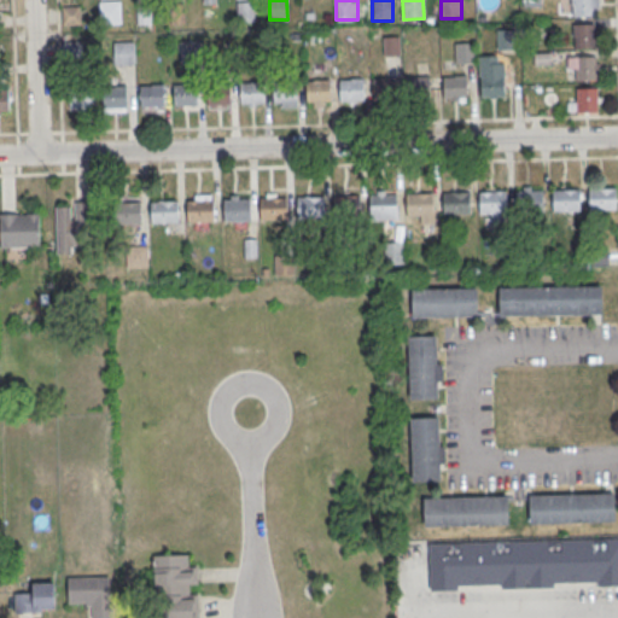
[(572,0),(593,0),(594,17),(572,17),(572,0)]
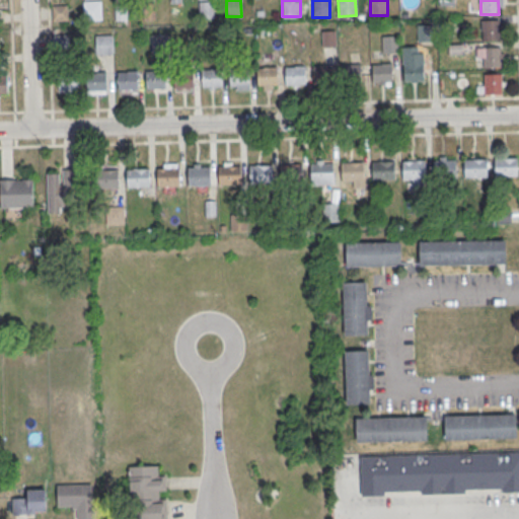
[(82,2),(100,1),(101,20),(83,21),(82,2)]
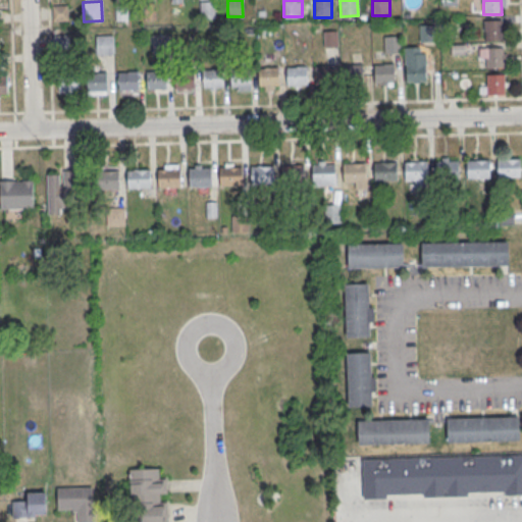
[(200,2),(214,2),(215,18),(200,19),(200,2)]
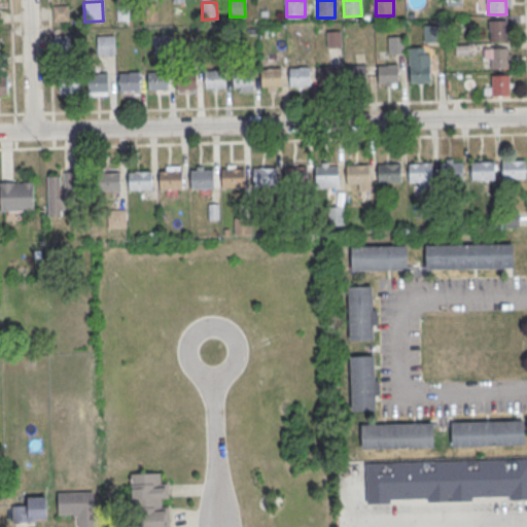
[(144,3),(157,3),(157,21),(145,21),(144,3)]
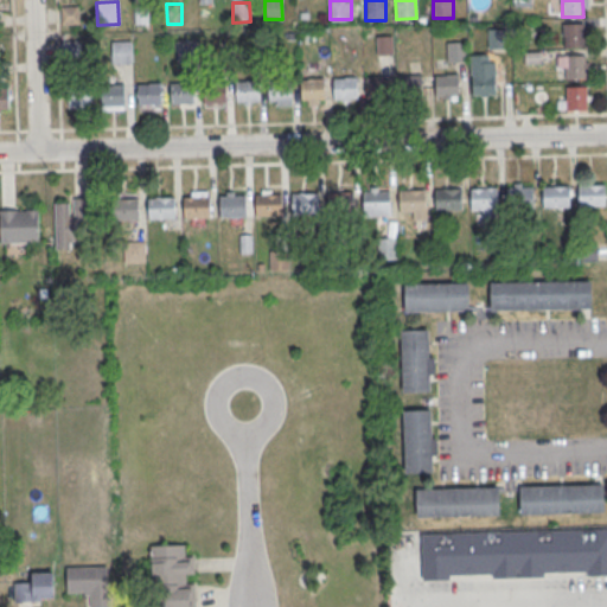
[(59,7),(77,6),(78,25),(61,25),(59,7)]
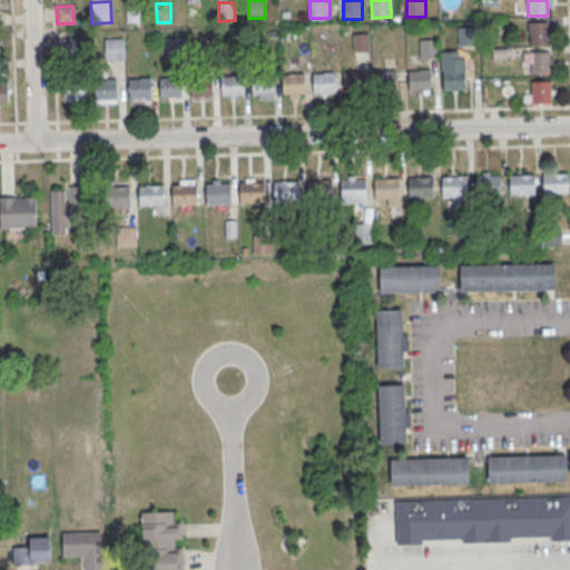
[(126,7),(137,7),(138,22),(126,22),(126,7)]
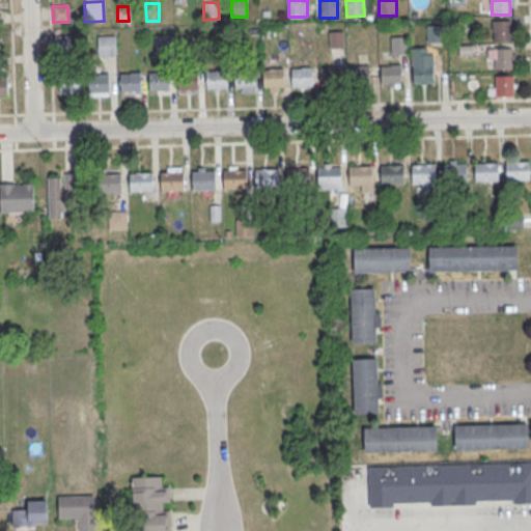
[(493,22),(511,21),(511,42),(493,42),(493,22)]
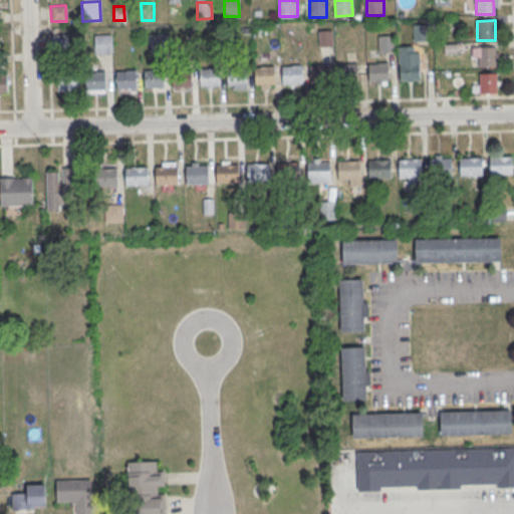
[(330,44),(330,32),(319,32),(319,44),(330,44)]
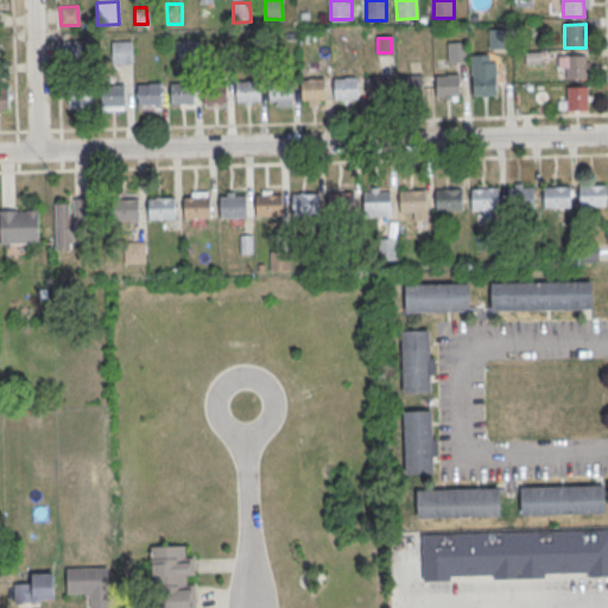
[(61,42),(78,40),(78,59),(62,59),(61,42)]
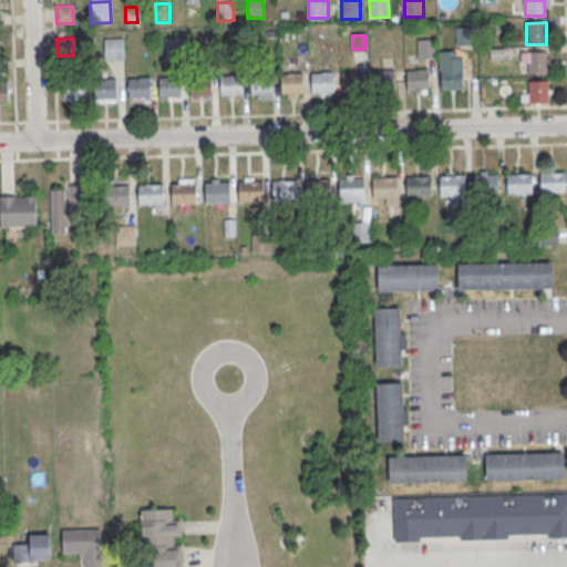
[(164,38),(183,38),(184,59),(165,60),(164,38)]
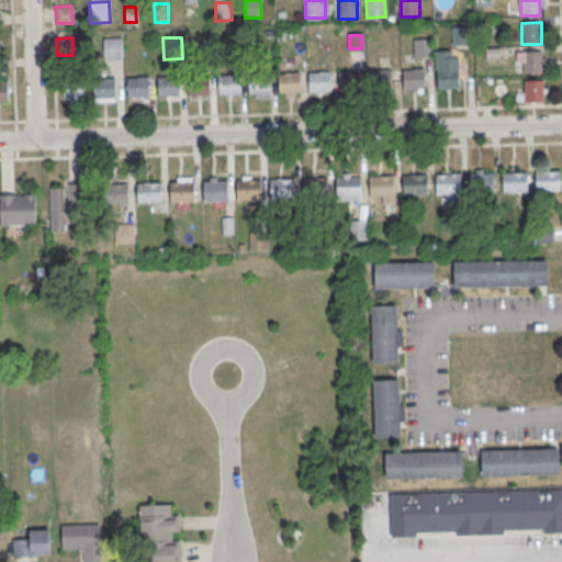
[(102,38),(121,38),(122,59),(103,59),(102,38)]
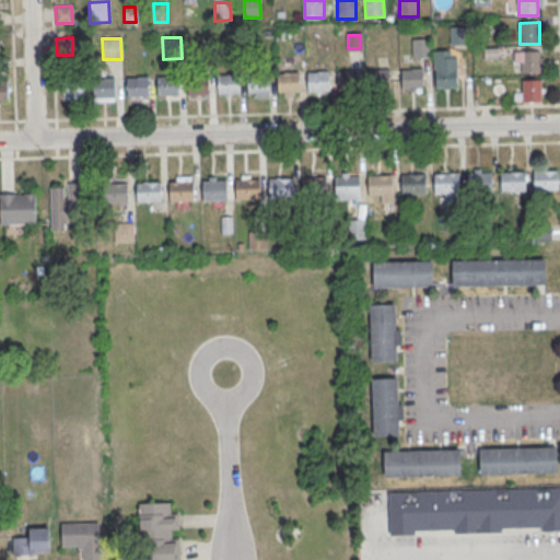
[(411,39),(430,38),(430,58),(412,58),(411,39)]
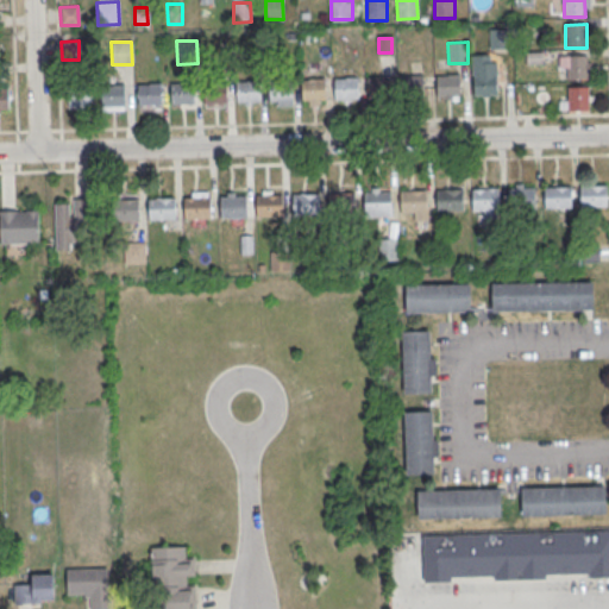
[(472,56),(490,55),(490,63),(497,63),(497,75),(496,75),(497,95),(473,96),(472,56)]
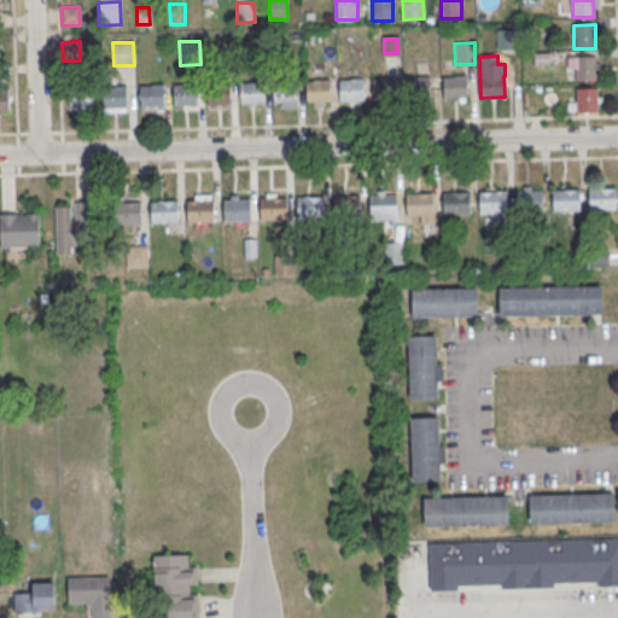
[(575,57),(596,57),(596,81),(576,81),(575,57)]
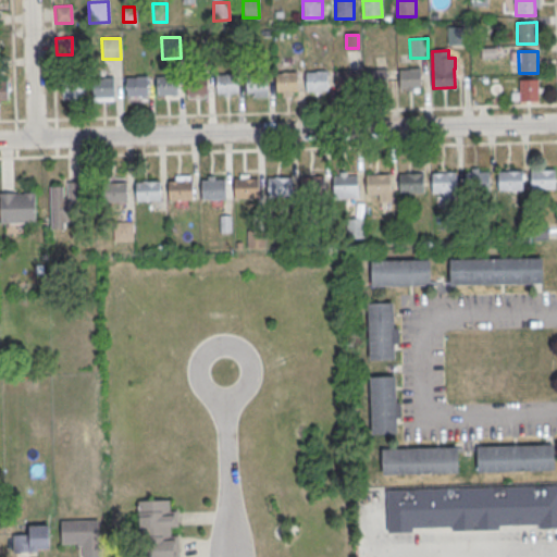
[(399,70),(420,69),(421,88),(399,88),(399,70)]
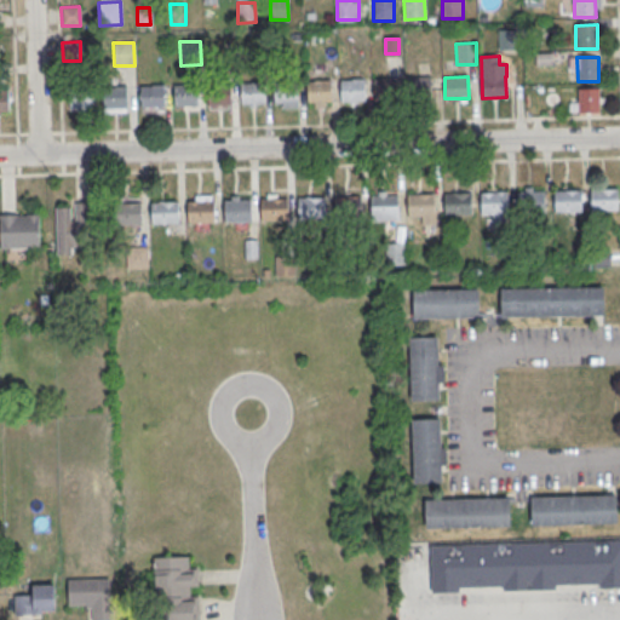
[(407,78),(430,78),(431,98),(407,99),(407,78)]
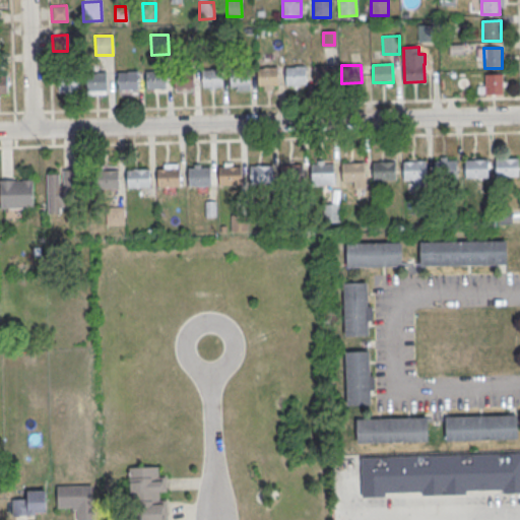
[(285,67),(305,66),(306,84),(285,84),(285,67)]
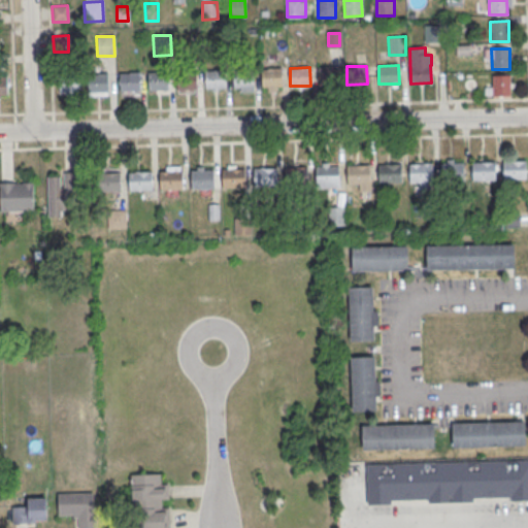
[(318,67),(338,67),(338,85),(319,86),(318,67)]
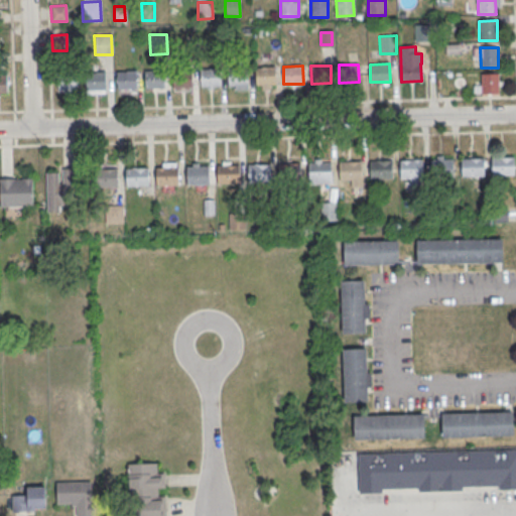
[(255,68),(275,67),(275,85),(256,85),(255,68)]
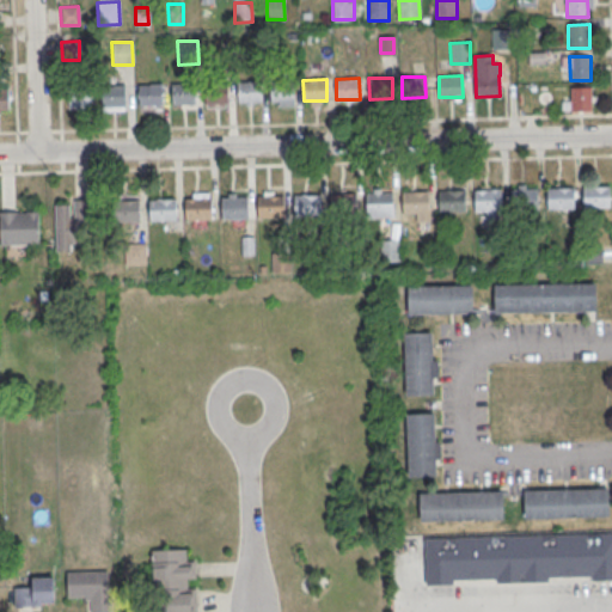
[(237,83),(259,81),(261,103),(237,104),(237,83)]
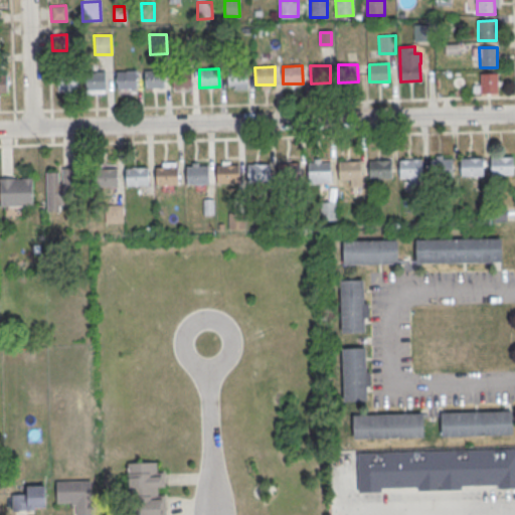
[(227,68),(246,68),(247,86),(227,87),(227,68)]
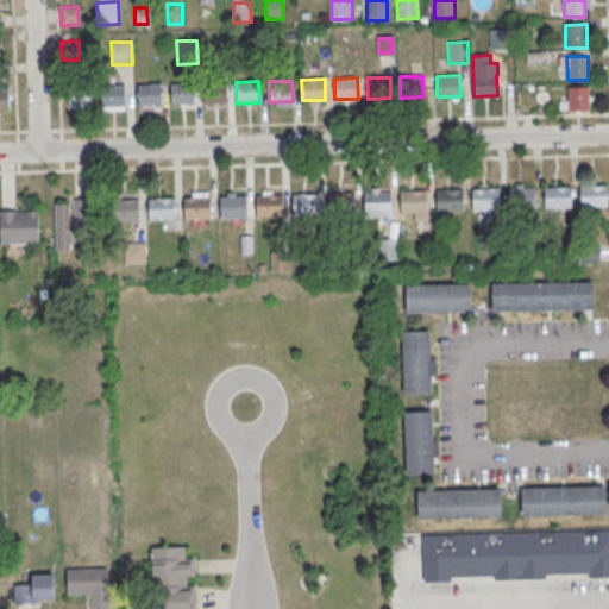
[(202,83),(226,82),(226,104),(203,104),(202,83)]
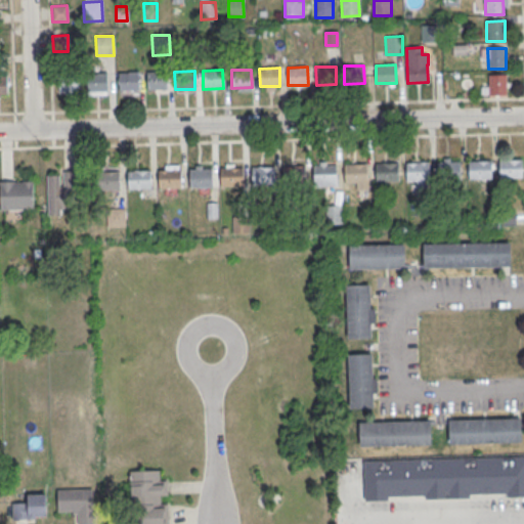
[(146,72),(166,72),(167,89),(146,90),(146,72)]
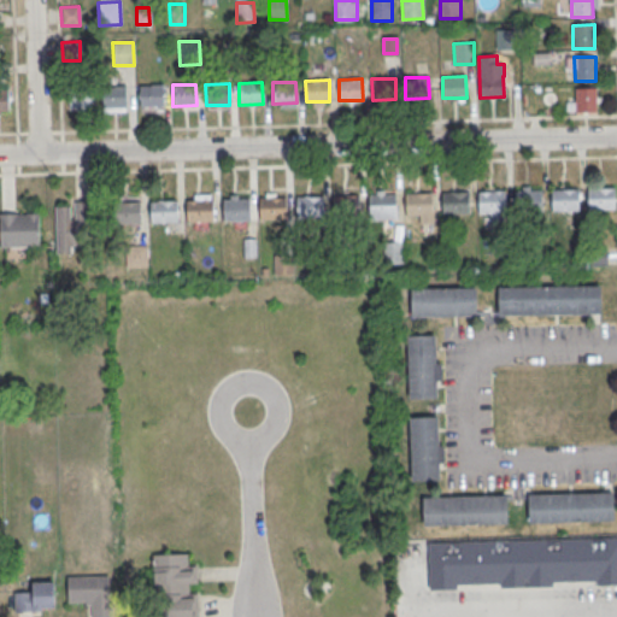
[(139,86),(163,86),(163,106),(140,107),(139,86)]
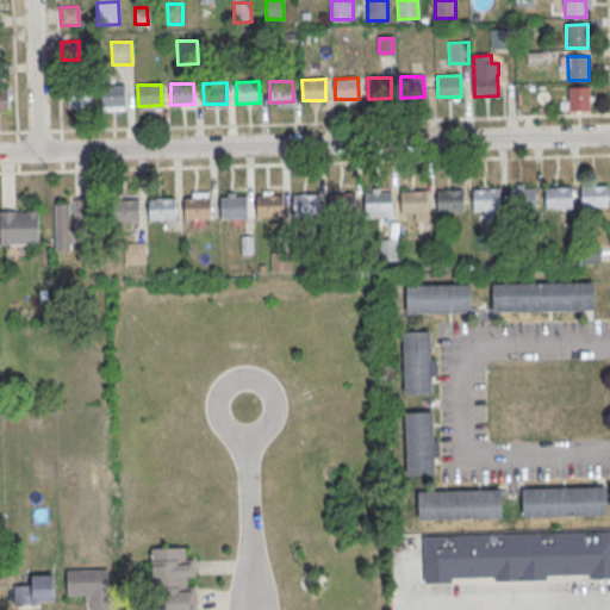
[(101,86),(124,86),(125,106),(101,107),(101,86)]
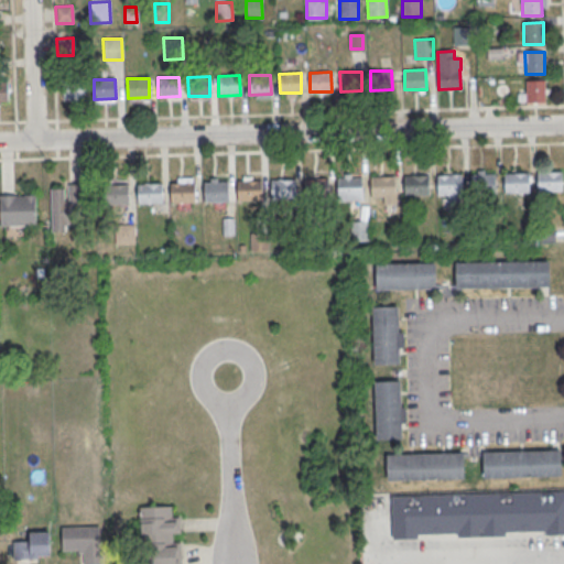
[(525,82),(545,82),(545,102),(527,104),(525,82)]
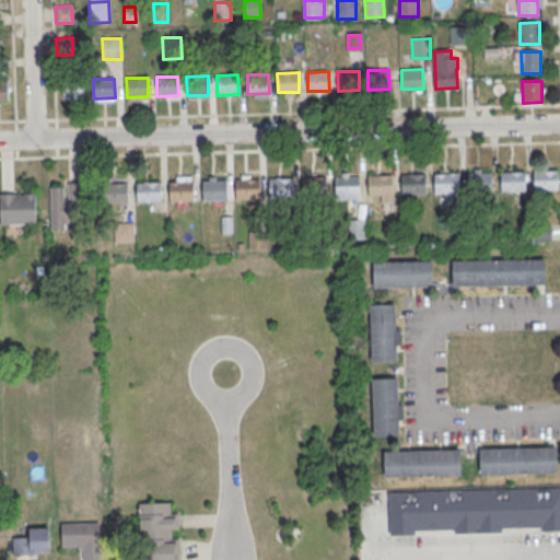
[(83,100),(83,82),(62,82),(62,100),(83,100)]
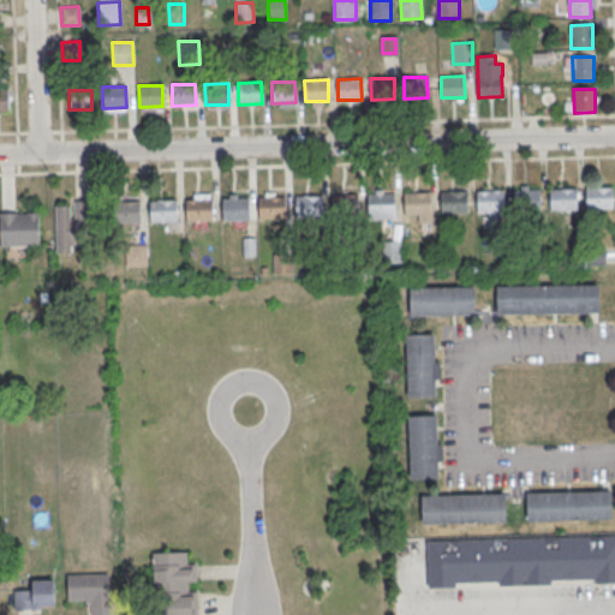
[(585,189),(613,189),(613,209),(586,210),(585,189)]
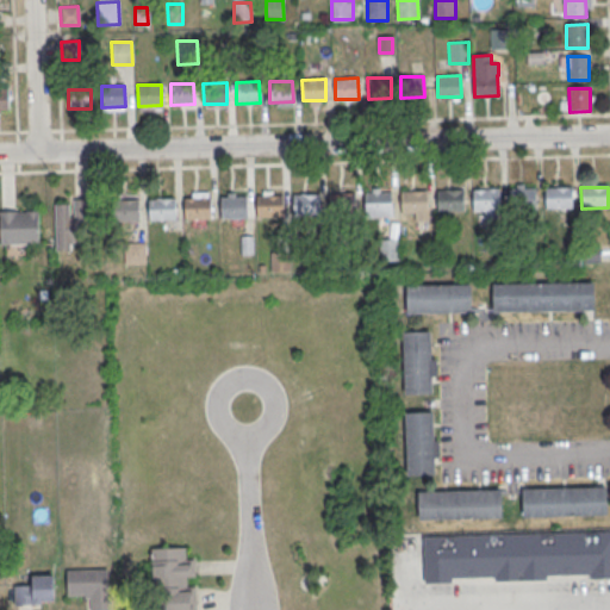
[(509,190),(535,188),(536,210),(510,210),(509,190)]
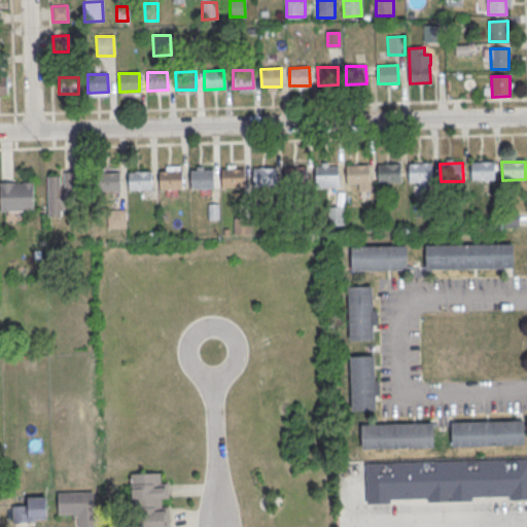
[(470,163),(494,163),(494,180),(471,181),(470,163)]
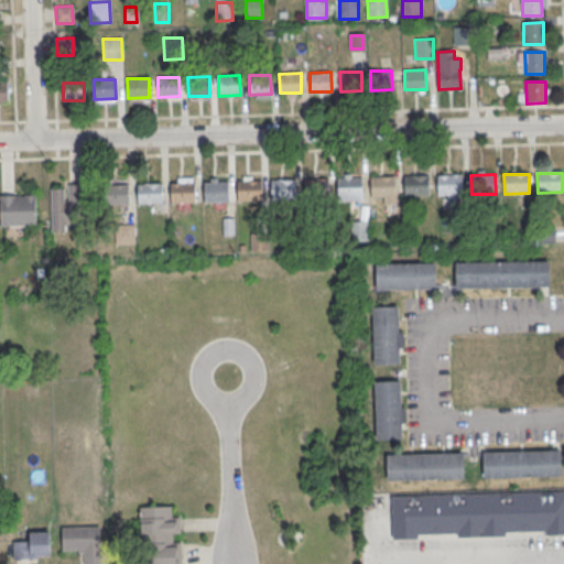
[(437,176),(462,175),(463,194),(437,195),(437,176)]
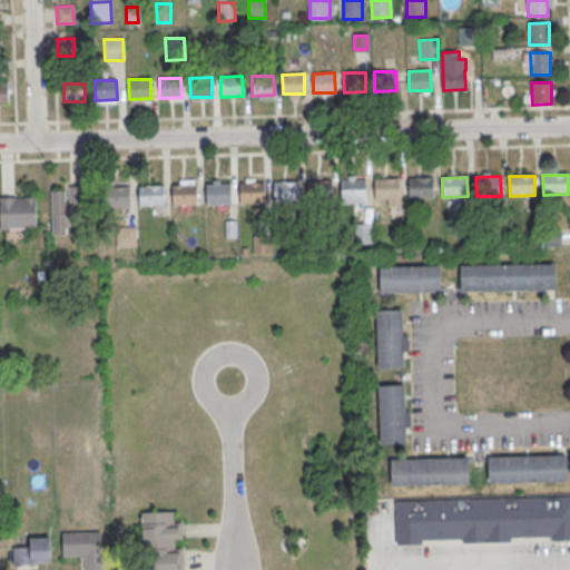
[(374,179),(399,178),(400,198),(375,199),(374,179)]
